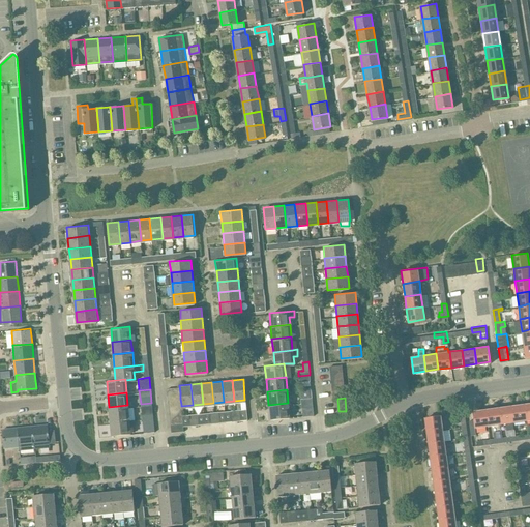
[(288,403),(268,405),(269,418),(289,416),(289,409),(294,408),(294,402),(288,403)]
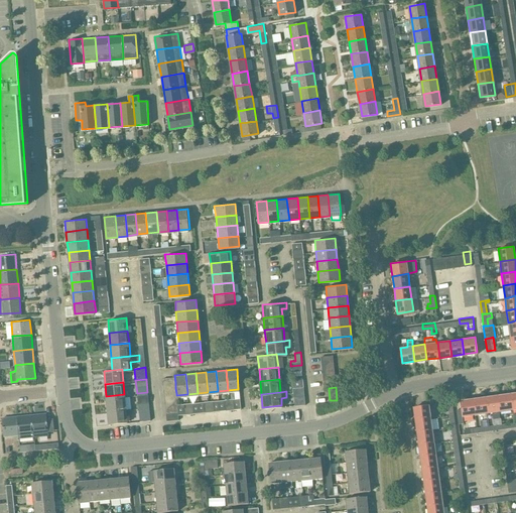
[(149,405),(147,392),(137,393),(138,406),(149,405)]
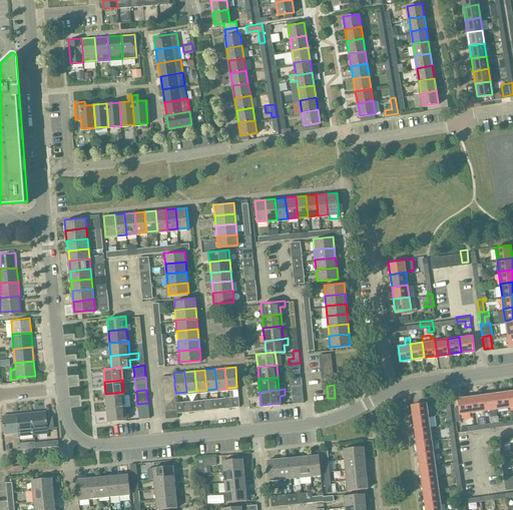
[(506,390),(494,392),(496,407),(509,406),(506,390)]
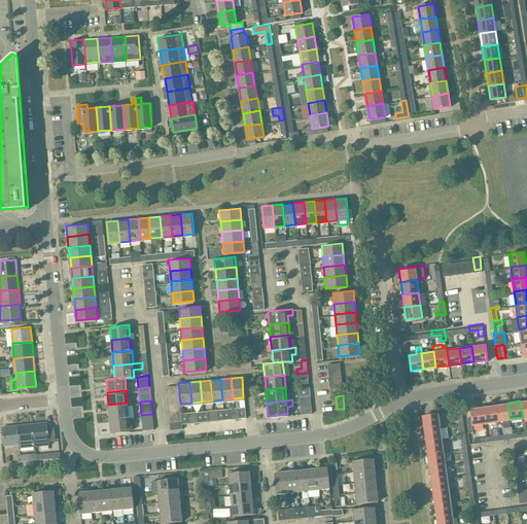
[(129,416),(127,403),(108,405),(109,418),(129,416)]
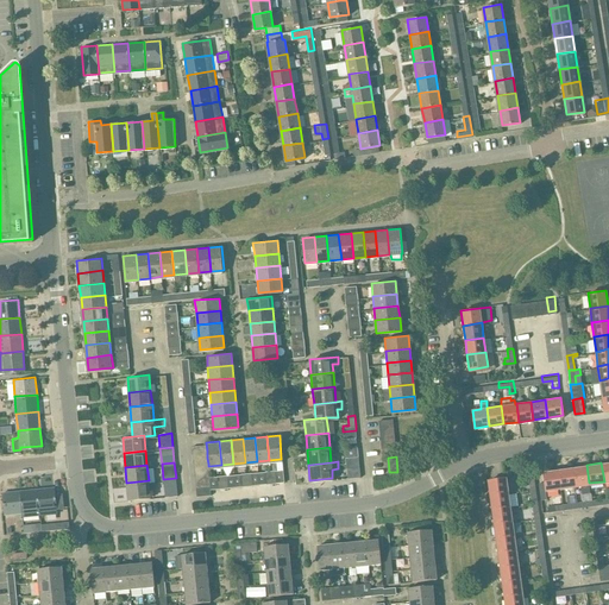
[(586,465),(572,467),(575,485),(589,483),(586,465)]
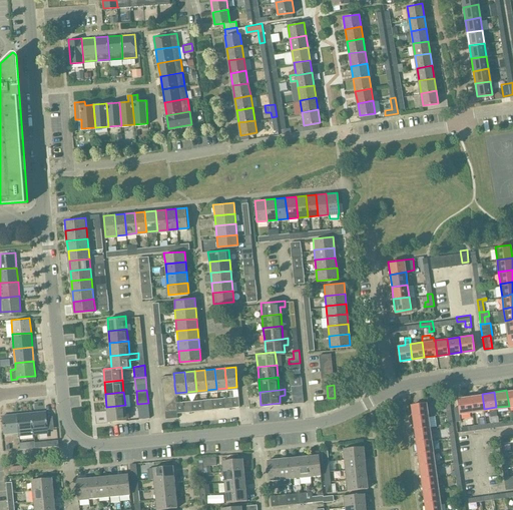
[(482,394),(470,396),(472,411),(484,409),(482,394)]
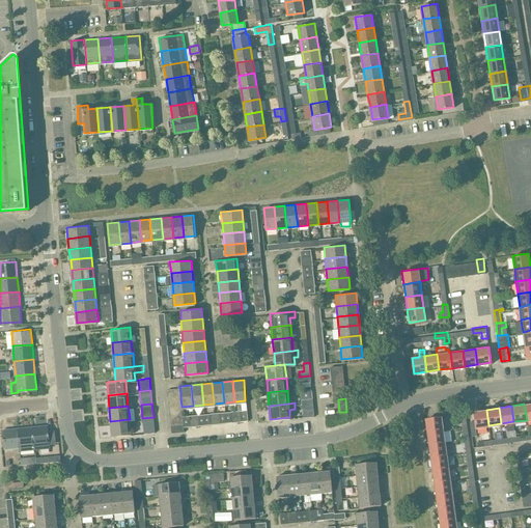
[(235,410),(236,420),(248,419),(247,409),(240,409),(235,410)]
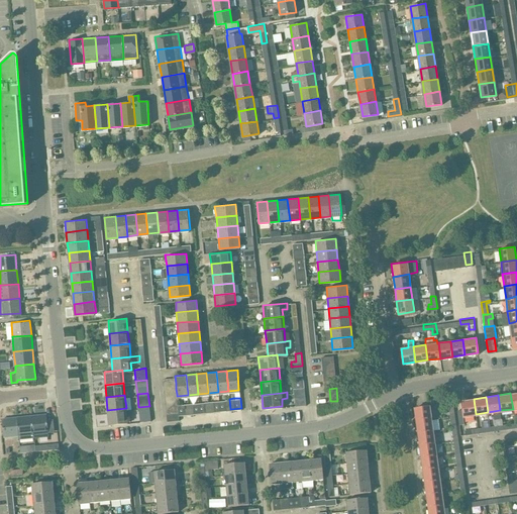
[(225,399),(219,400),(220,410),(230,409),(229,399),(225,399)]
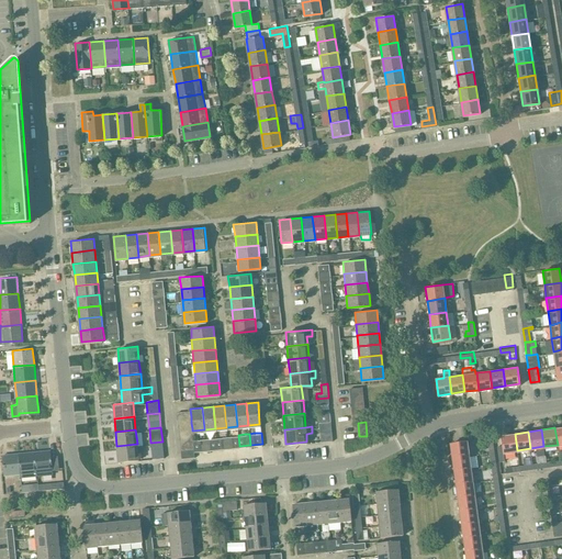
[(503,451),(517,450),(515,434),(501,435),(502,444),(496,445),(499,460),(504,459),(503,451)]
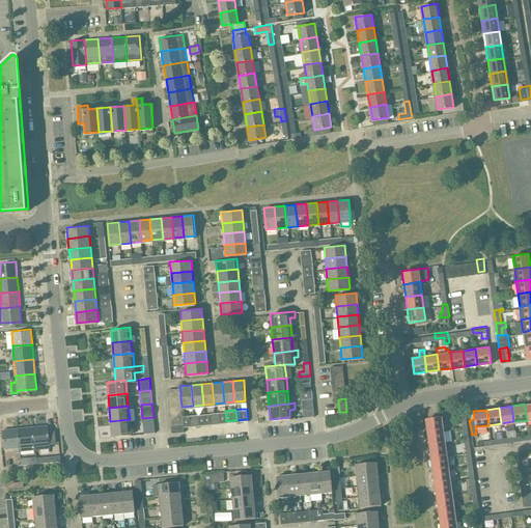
[(226,421),(225,411),(219,412),(219,411),(215,412),(216,422),(226,421)]
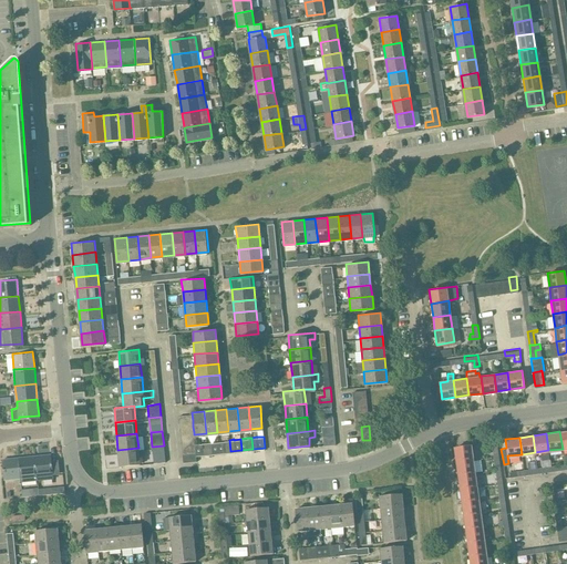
[(230,451),(229,440),(225,440),(217,441),(218,452),(230,451)]
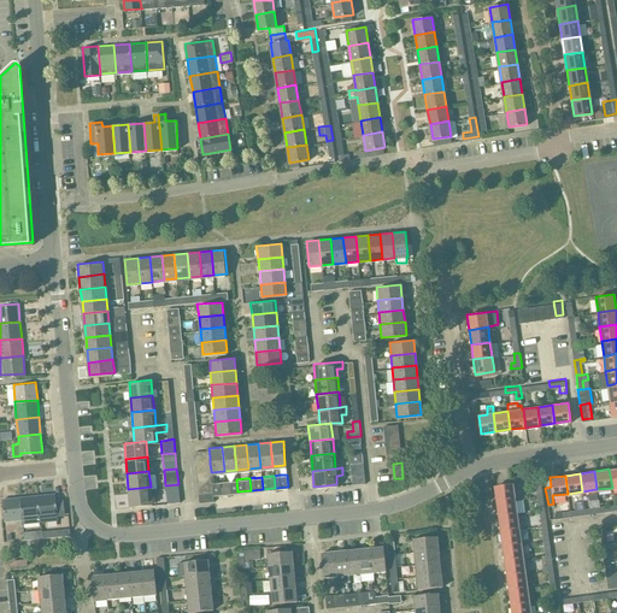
[(238,491),(236,479),(230,479),(229,479),(224,481),(225,493),(238,491)]
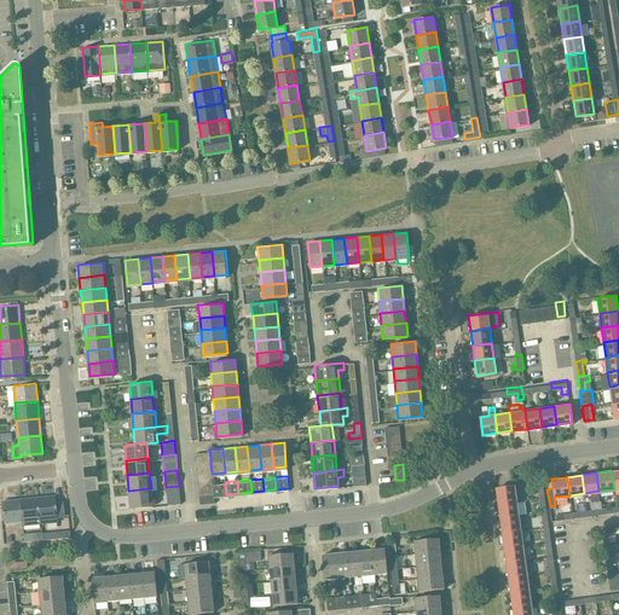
[(213,486),(213,493),(214,495),(226,494),(225,482),(220,482),(213,483),(213,486)]
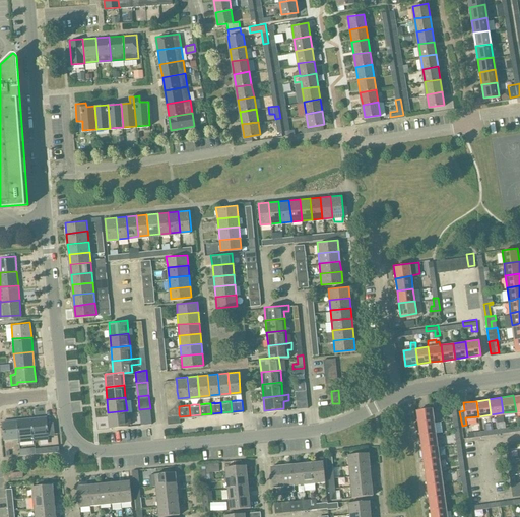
[(418,423),(434,419),(432,407),(416,409),(418,423)]
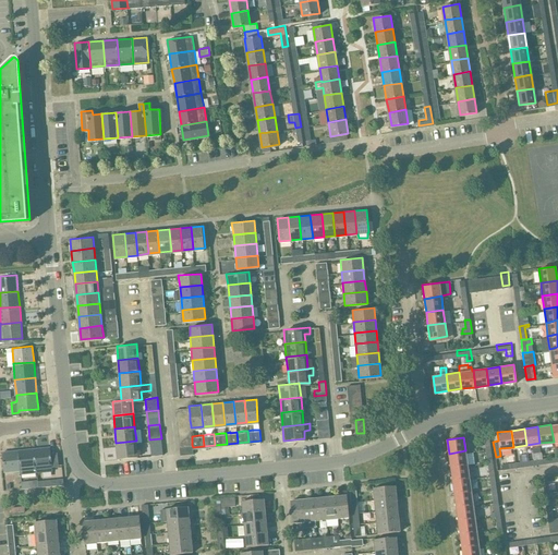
[(162,453),(161,438),(149,439),(150,454),(162,453)]
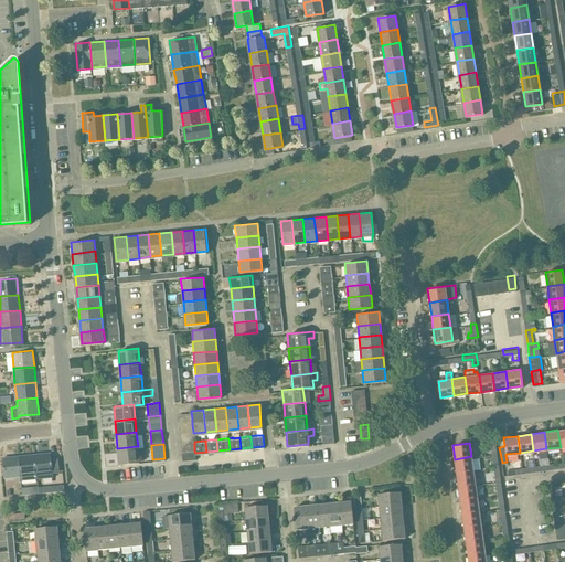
[(138,447),(138,446),(117,448),(119,462),(139,459),(138,453),(145,453),(144,446),(138,447)]
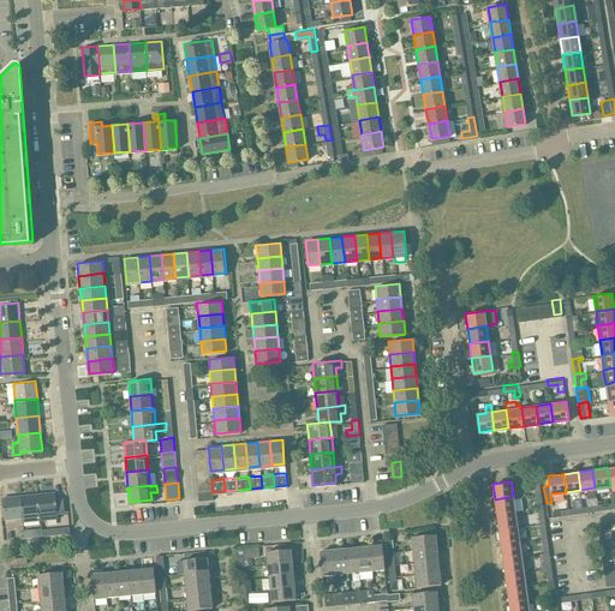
[(55,490),(37,491),(40,514),(40,517),(58,516),(55,490)]
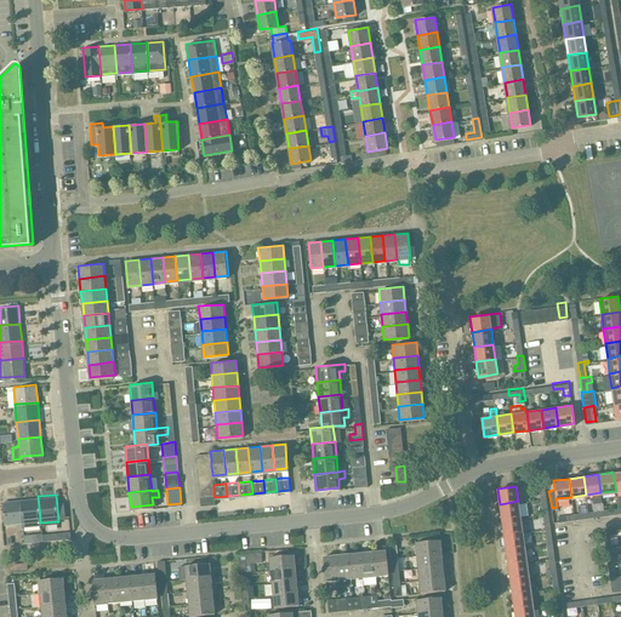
[(40,519),(38,496),(21,498),(22,520),(23,525),(40,523),(40,519)]
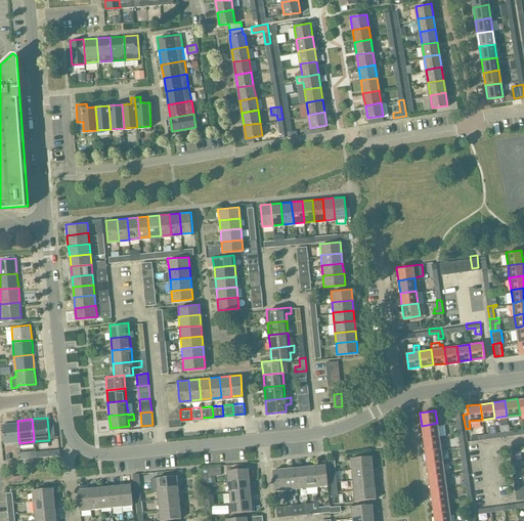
[(4,440),(18,439),(17,421),(2,422),(4,440)]
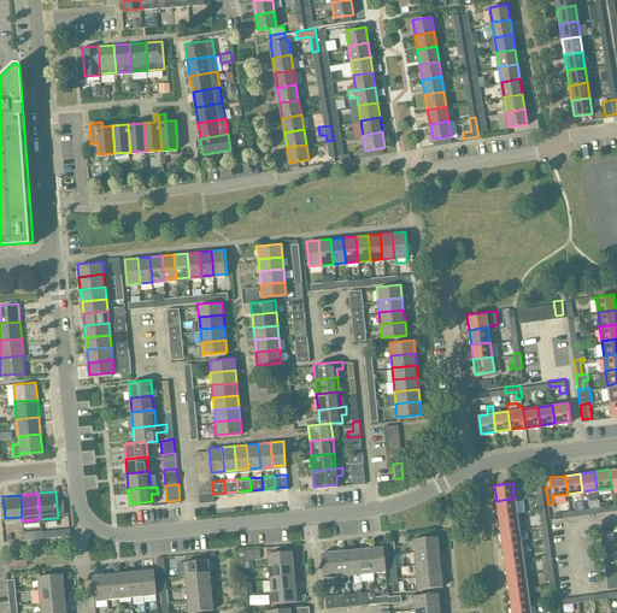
[(517,513),(515,497),(497,501),(498,516),(517,513)]
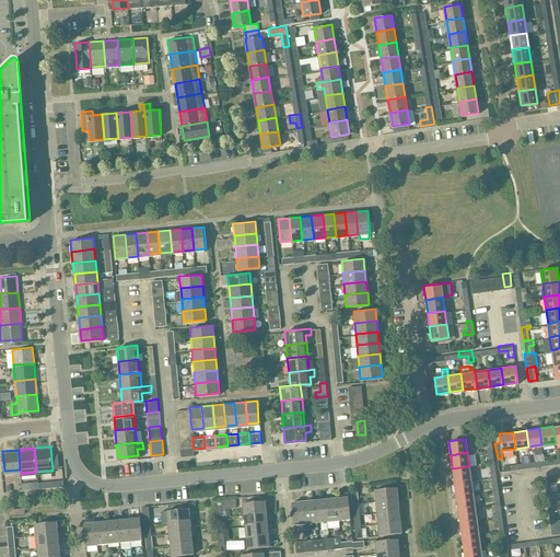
[(535,460),(531,460),(531,466),(545,464),(544,459),(543,452),(534,453),(535,460)]
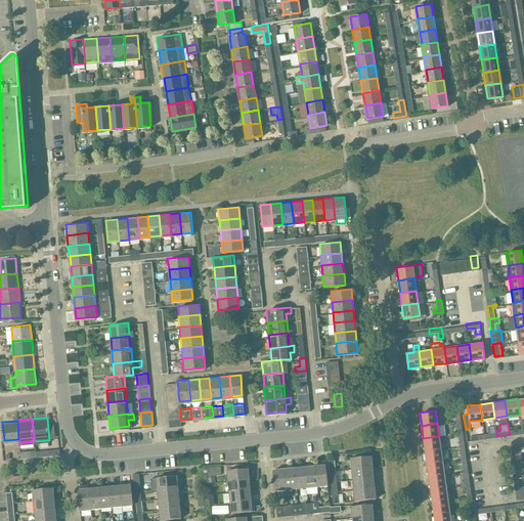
[(496,436),(496,430),(495,425),(487,426),(488,432),(483,432),(484,437),(496,436)]
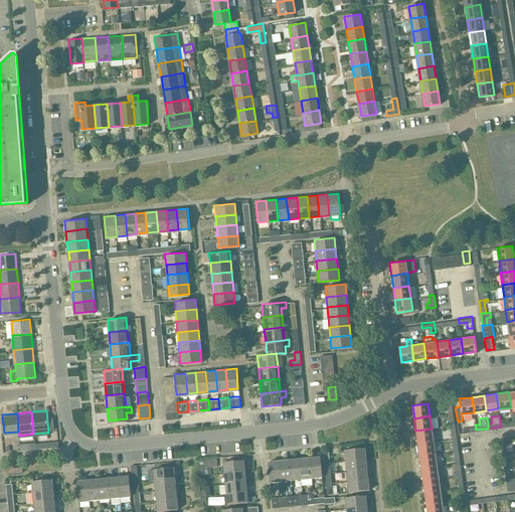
[(476,430),(475,424),(463,427),(462,420),(458,421),(459,433),(476,430)]
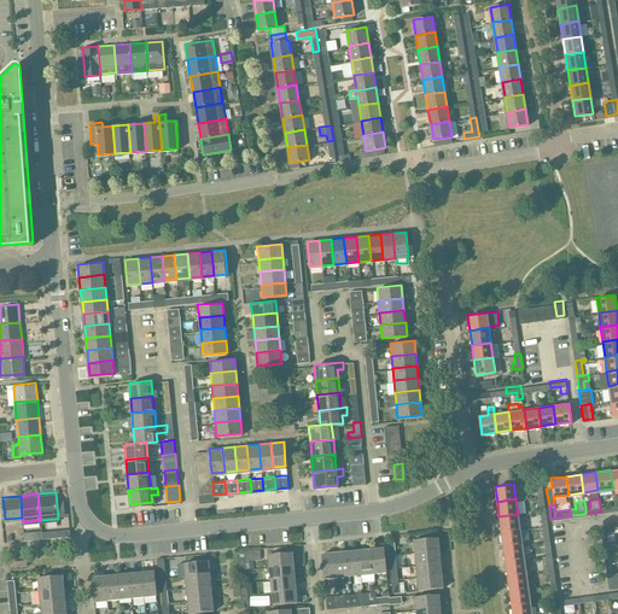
[(519,528),(518,514),(499,516),(501,531),(519,528)]
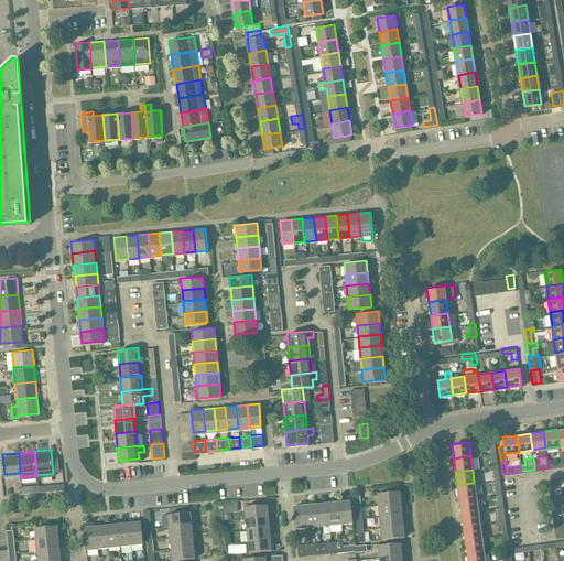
[(476,496),(474,483),(457,485),(459,498),(476,496)]
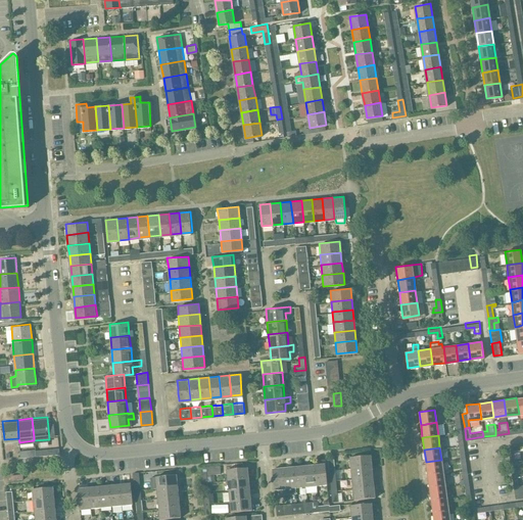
[(350,467),(371,465),(370,454),(349,456),(350,467)]
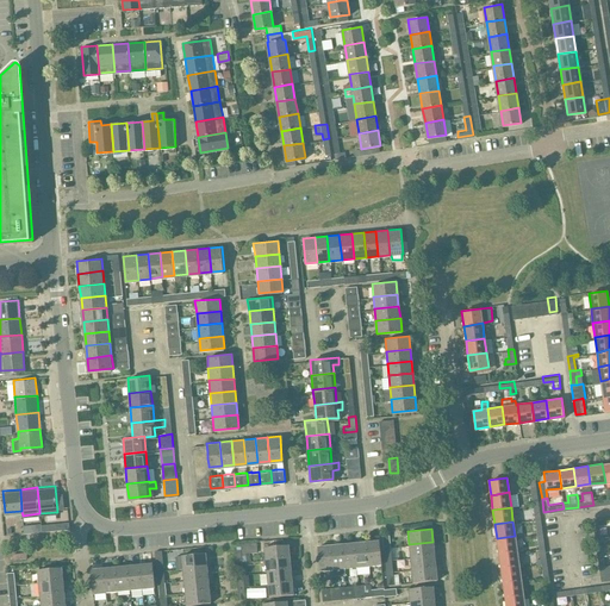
[(517,551),(515,536),(497,538),(498,554),(517,551)]
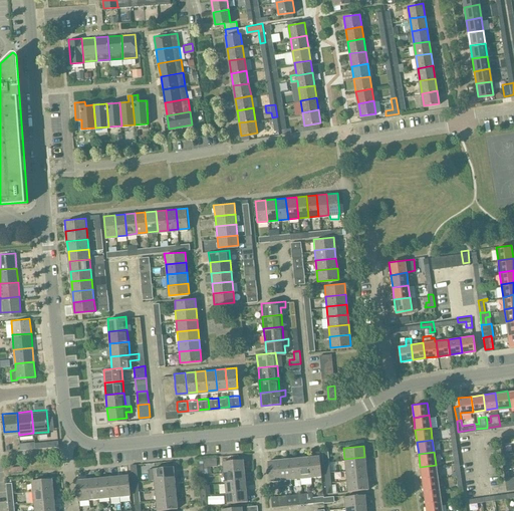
[(308,456),(310,476),(321,475),(318,454),(308,456)]
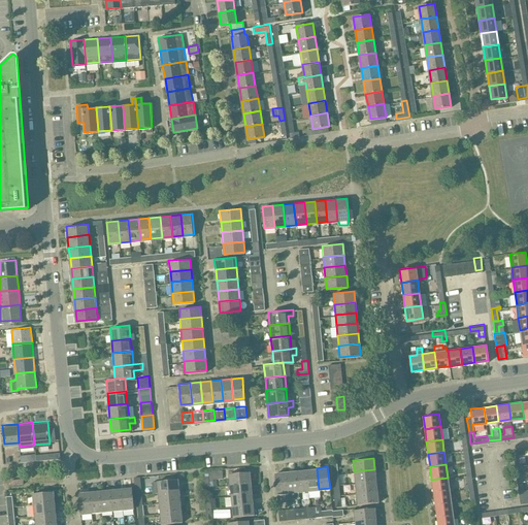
[(308,490),(319,489),(317,468),(306,469),(308,490)]
